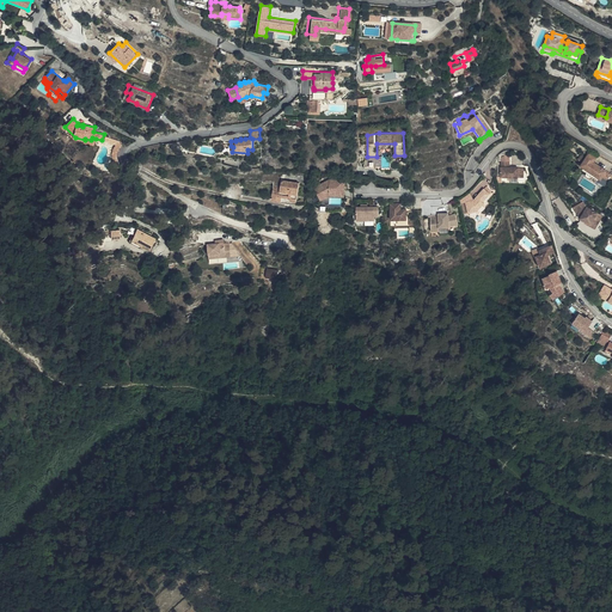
[(121,146),(124,142),(105,136),(104,141),(121,146)]
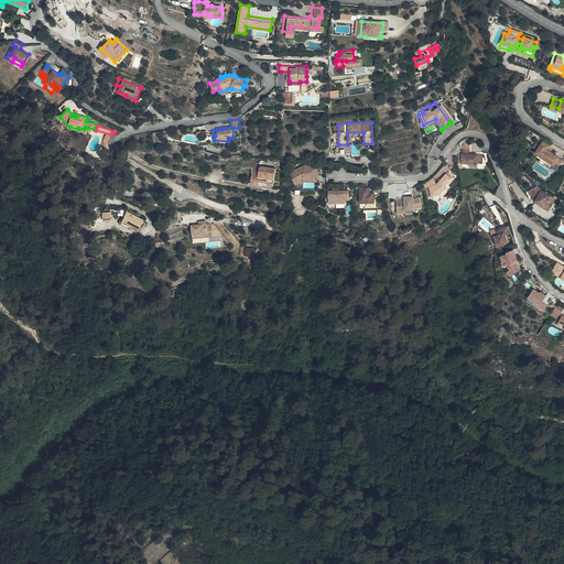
[(538,151),(535,154),(554,166),(556,163),(560,165),(563,161),(552,153),(552,154),(548,151),(550,148),(542,142),(541,145),(537,143),(533,148),(538,151)]
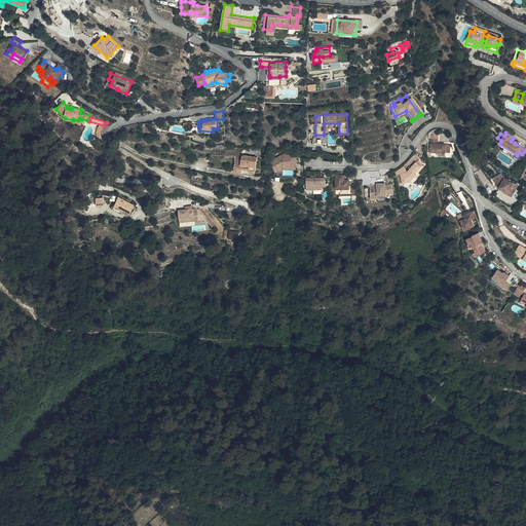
[(324,135),(315,135),(314,135),(314,143),(330,143),(329,135),(324,135)]
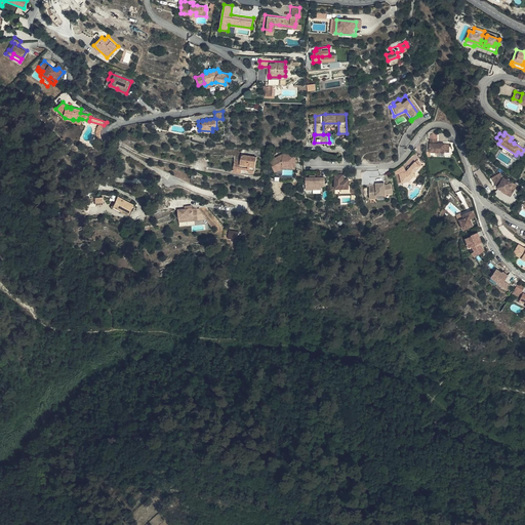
[(524,148),(524,145),(512,137),(510,140),(514,144),(514,143),(524,150),(524,148)]
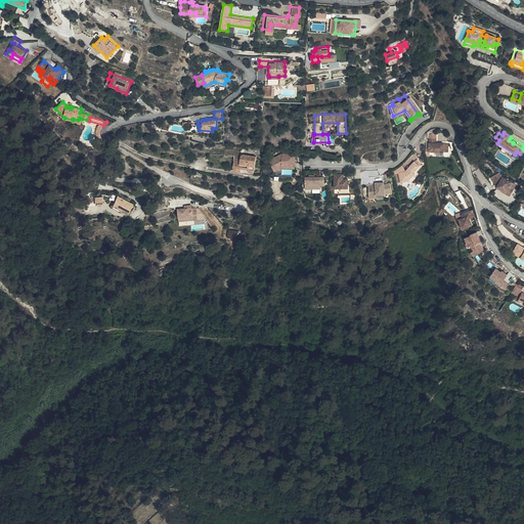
[(435,139),(430,139),(430,151),(441,153),(441,150),(446,150),(446,143),(435,143),(435,139)]
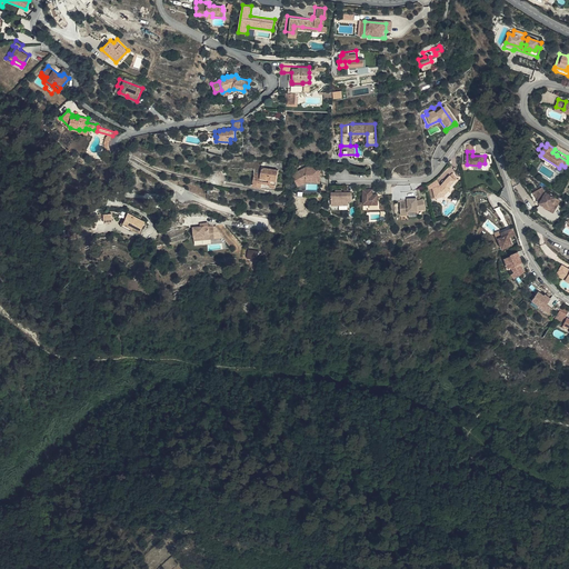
[(559,168),(540,156),(538,159),(558,171),(559,168)]
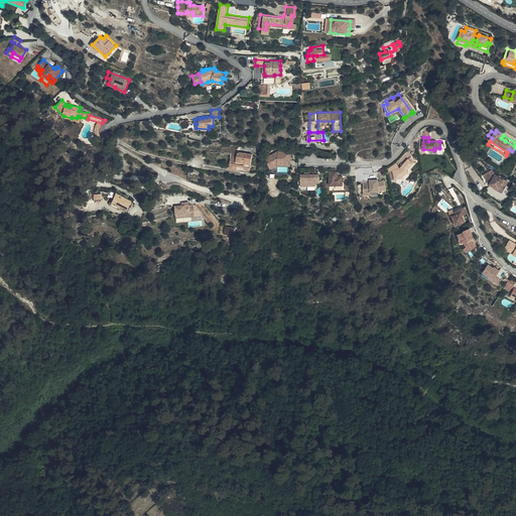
[(238,151),(238,149),(238,147),(222,146),(222,151),(231,152),(231,156),(233,157),(237,157),(238,151)]
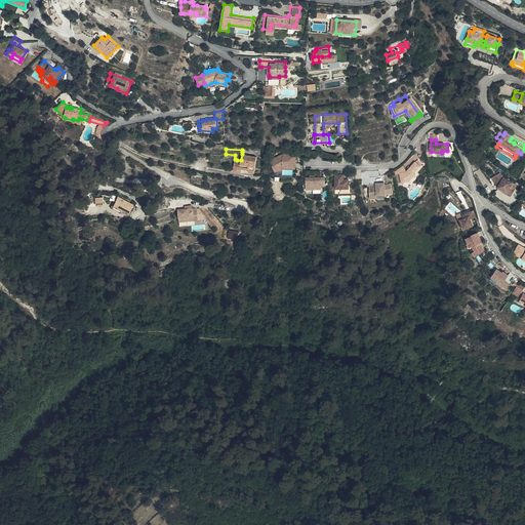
[(282,155),(282,153),(270,160),(273,165),(277,163),(279,168),(282,166),(295,167),(296,154),(285,154),(285,155),(282,155)]
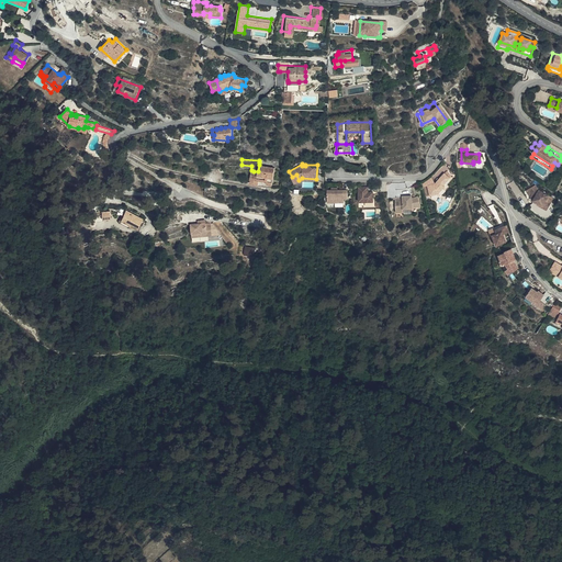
[(250,176),(249,182),(254,183),(255,179),(259,180),(267,181),(268,178),(273,178),(274,167),(259,165),(258,171),(254,171),(253,176),(250,176)]
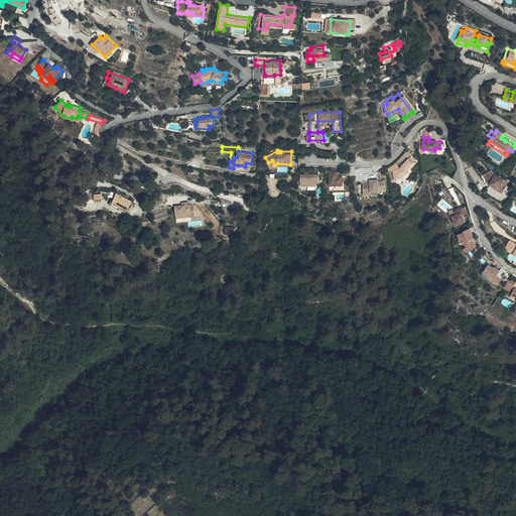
[(393,172),(396,180),(403,178),(408,172),(407,171),(412,164),(407,159),(397,171),(393,172)]
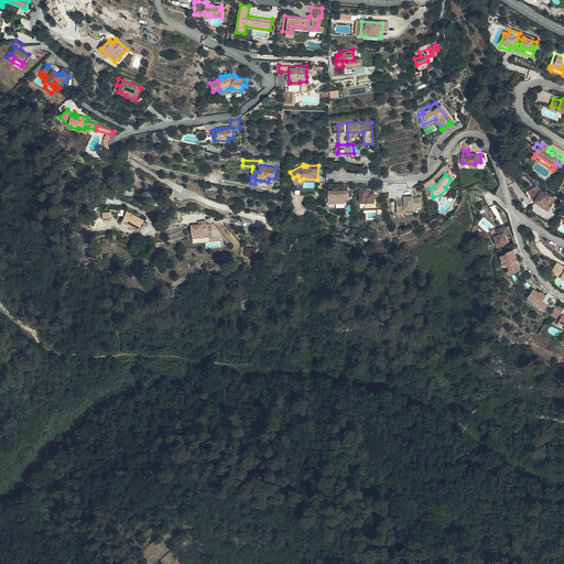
[(431,197),(427,198),(430,204),(444,199),(456,184),(451,180),(445,187),(446,188),(441,195),(433,197),(431,197)]
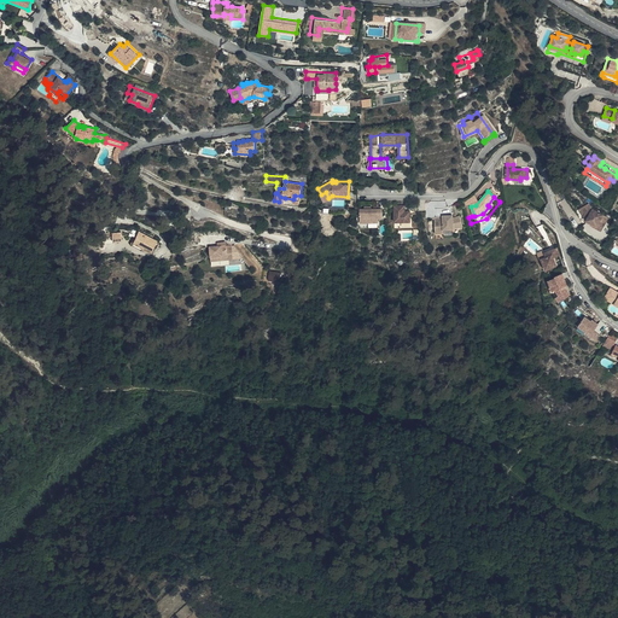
[(608,216),(594,209),(590,202),(579,209),(584,217),(587,220),(592,223),(598,226),(600,220),(605,223),(608,216)]
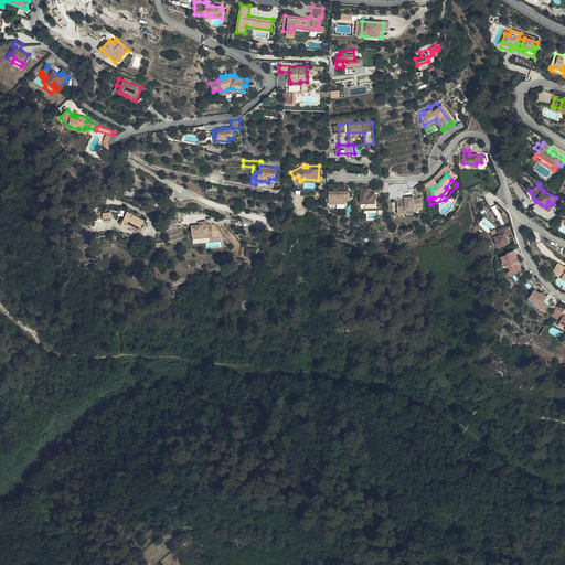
[(371,193),(372,188),(361,188),(361,202),(376,202),(376,193),(371,193)]
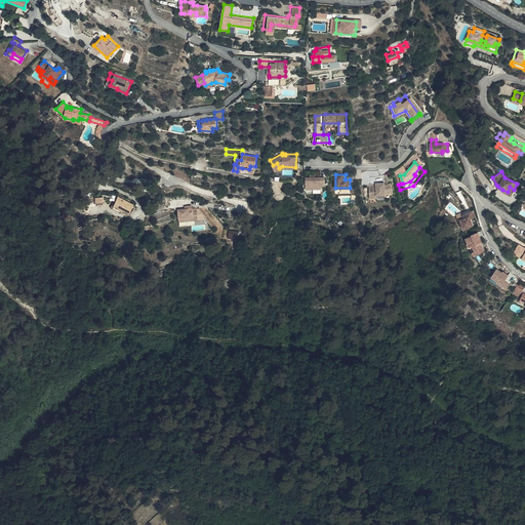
[(316,176),(310,176),(307,176),(307,188),(322,188),(322,185),(325,185),(325,176),(316,176)]
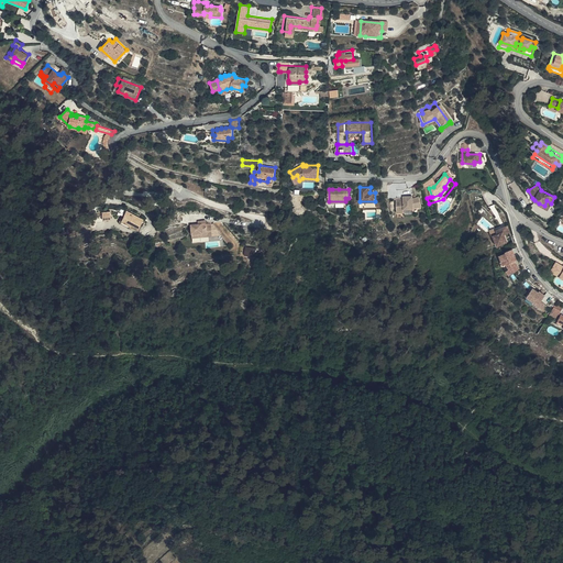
[(415,211),(421,208),(418,199),(412,201),(409,201),(408,198),(404,198),(404,200),(403,201),(396,201),(397,214),(405,214),(405,211),(415,211)]
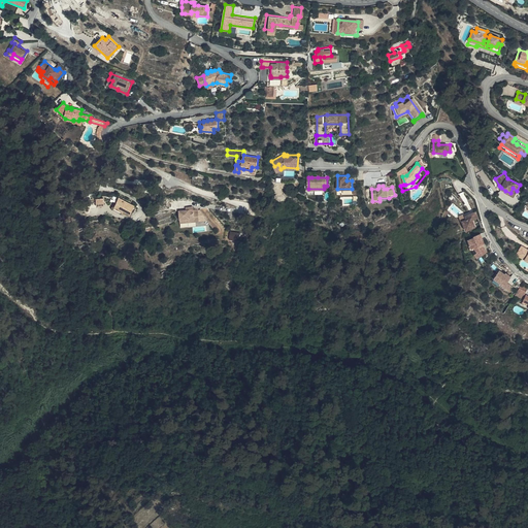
[(510,193),(505,191),(505,192),(514,197),(517,191),(513,188),(510,193)]
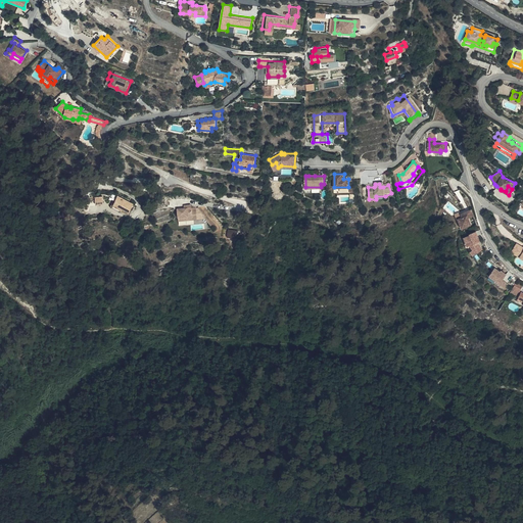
[(369,202),(384,201),(384,199),(392,196),(391,193),(385,196),(376,196),(376,199),(369,199),(369,202)]
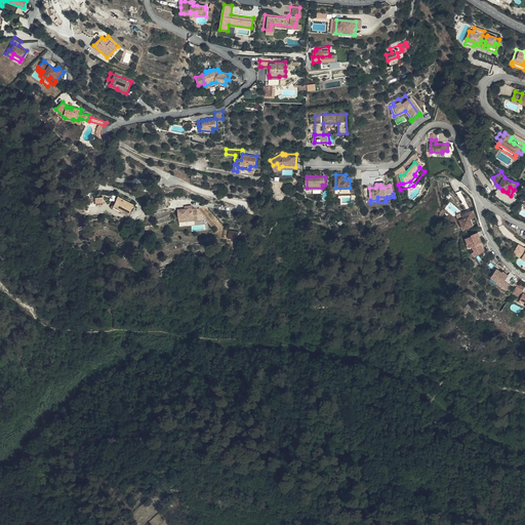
[(129,214),(134,205),(118,197),(114,206),(129,214)]
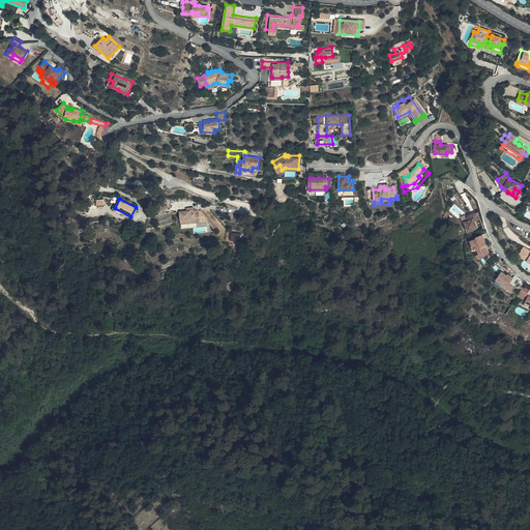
[(201,213),(196,214),(196,212),(181,214),(183,227),(189,226),(189,224),(202,222),(201,213)]
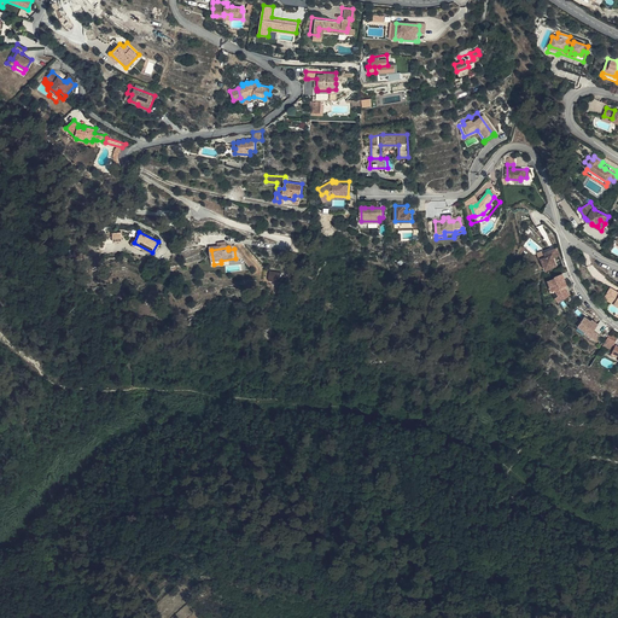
[(563,256),(559,249),(546,255),(548,257),(543,260),(549,270),(559,266),(555,260),(563,256)]
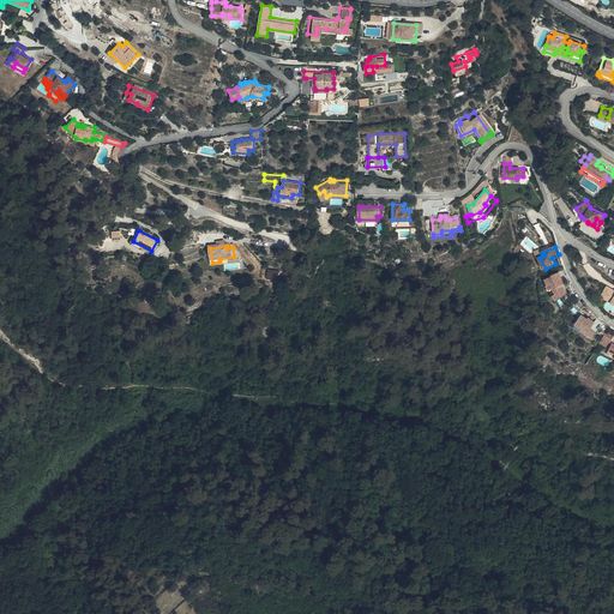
[(269,269),(266,277),(278,280),(280,270),(269,269)]
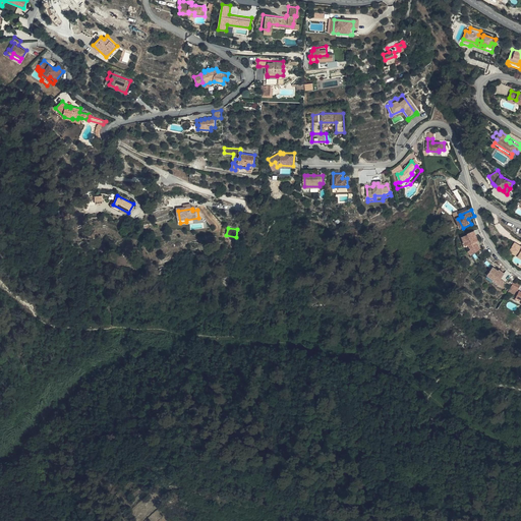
[(480,241),(476,231),(470,233),(471,235),(464,238),(467,246),(470,244),(476,253),(482,249),(478,242),(480,241)]
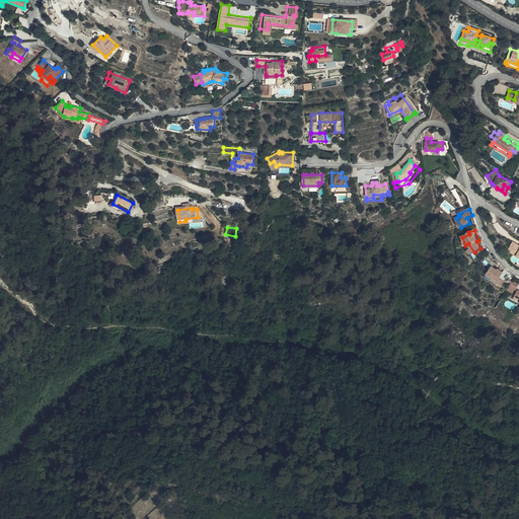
[(468,243),(465,245),(462,237),(459,238),(463,247),(466,246),(471,254),(474,252),(468,243)]
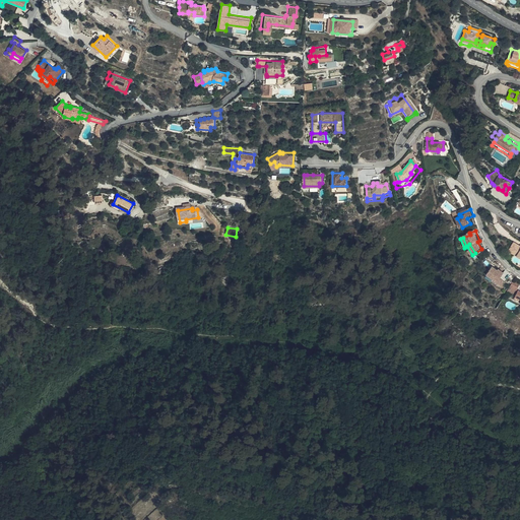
[(493,267),(488,273),(504,285),(509,278),(504,274),(505,273),(500,269),(499,270),(493,267)]
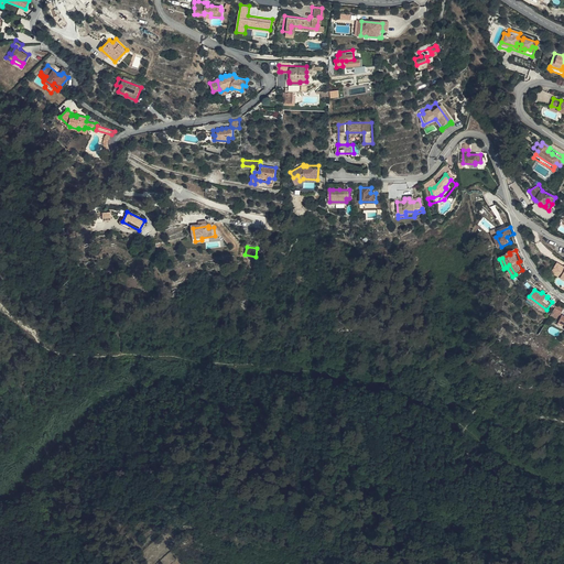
[(546,310),(529,296),(527,300),(544,313),(546,310)]
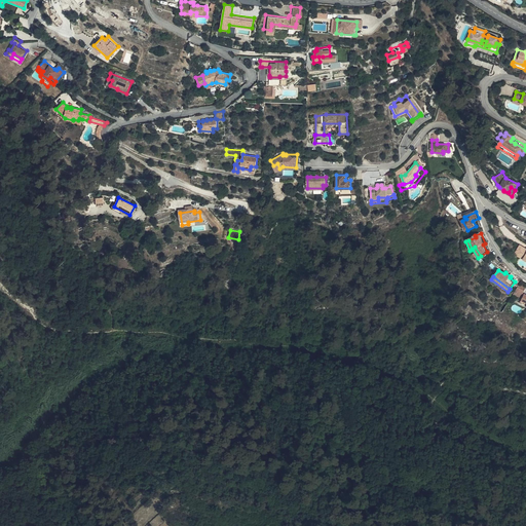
[(519,284),(515,295),(521,297),(525,287),(519,284)]
